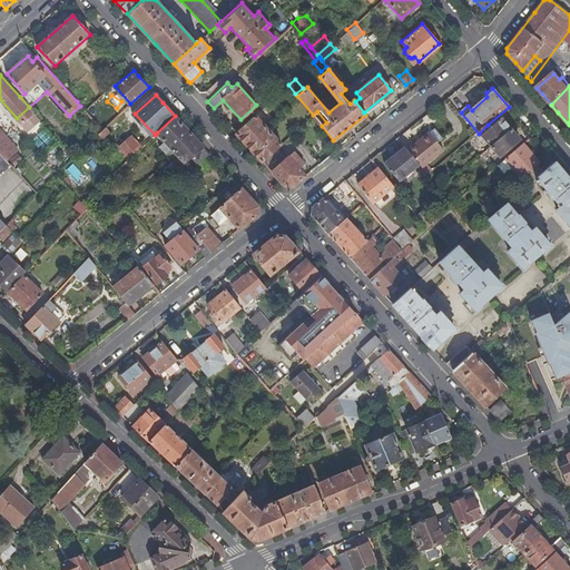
[(80,106),(82,107),(86,104),(81,98),(77,101),(80,106)]
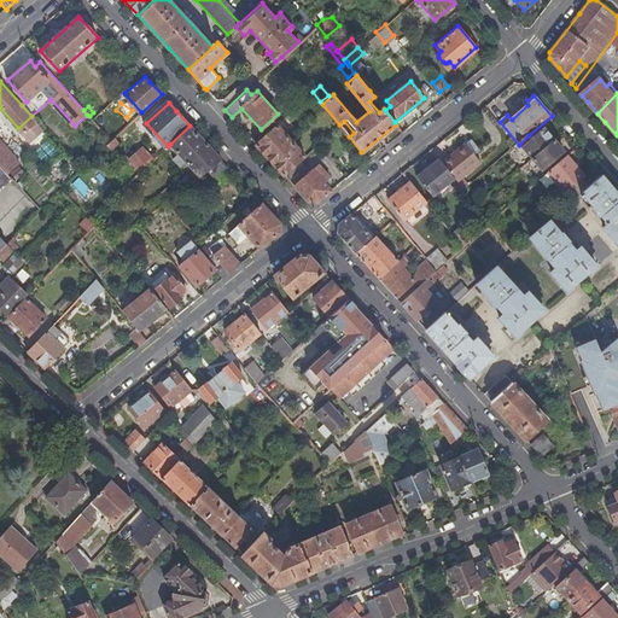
[(204,140),(190,126),(170,144),(178,153),(173,157),(182,168),(187,163),(200,178),(207,172),(213,178),(227,165),(204,140)]
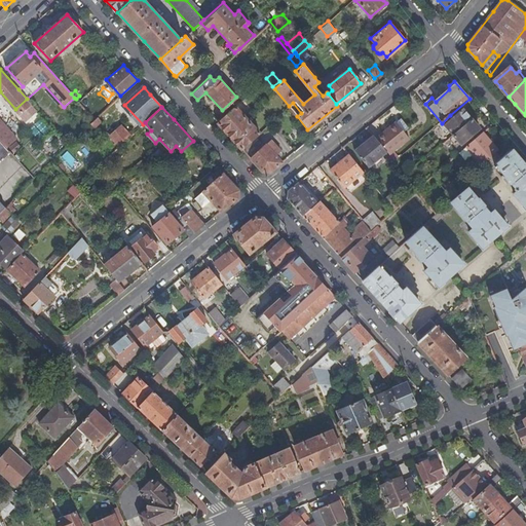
[(247,119),(235,107),(218,122),(227,133),(242,149),(255,138),(259,134),(249,121),(252,119),(250,117),(247,119)]
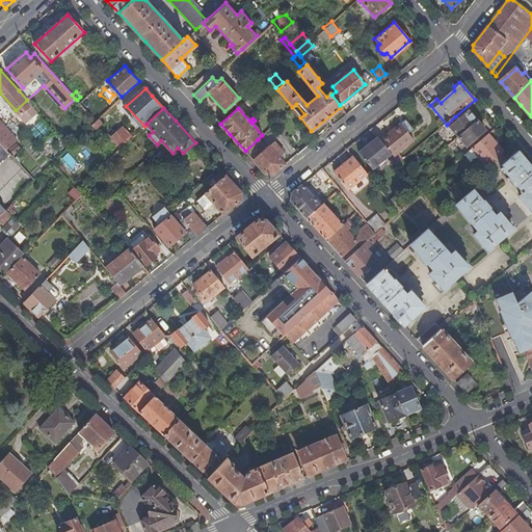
[(469,112),(458,121),(455,116),(447,125),(443,128),(446,132),(450,128),(459,137),(477,122),(469,112)]
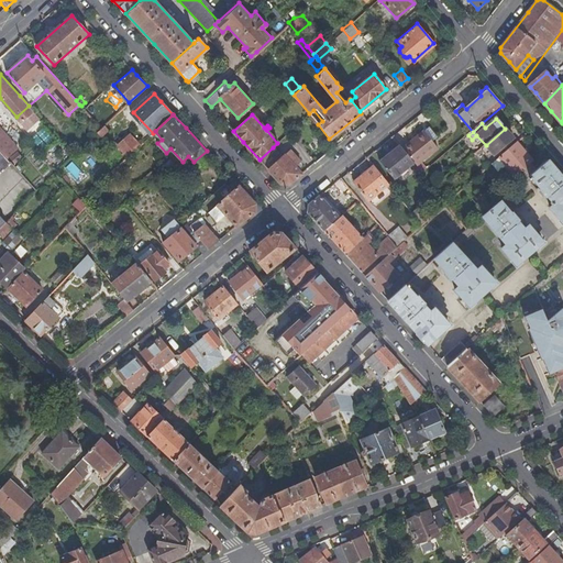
[(19,148),(0,129),(0,148),(8,158),(19,148)]
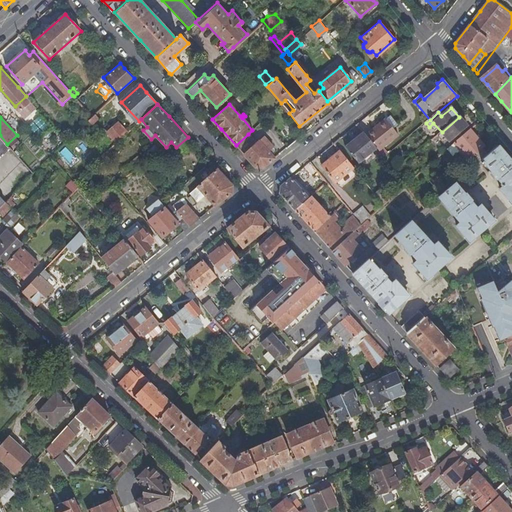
[(459,117),(442,132),(450,142),(468,127),(459,117)]
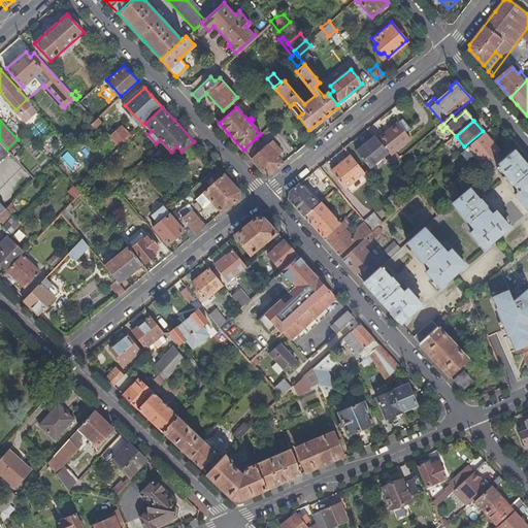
[(122,134),(118,138),(122,144),(132,135),(123,124),(118,129),(122,134)]
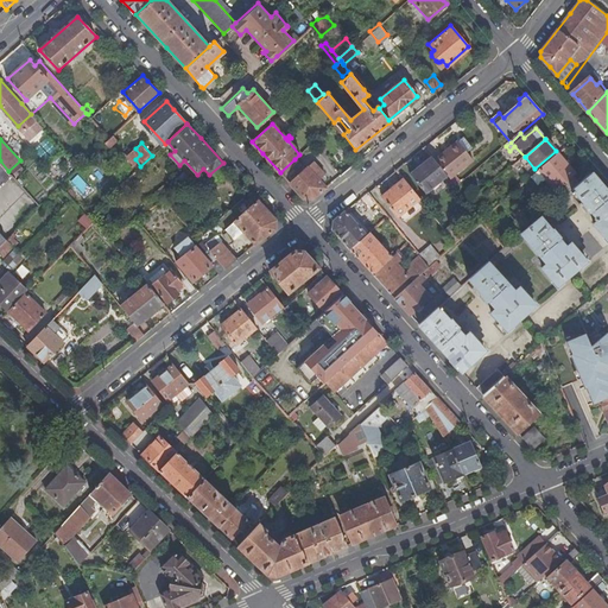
[(474,162),(457,143),(434,162),(450,182),(474,162)]
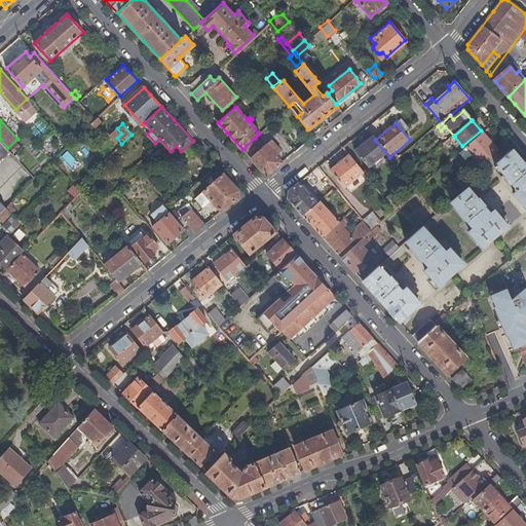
[(484,134),(462,153),(467,159),(475,153),(484,164),(486,163),(491,170),(494,167),(497,164),(503,159),(498,153),(499,151),(484,134)]
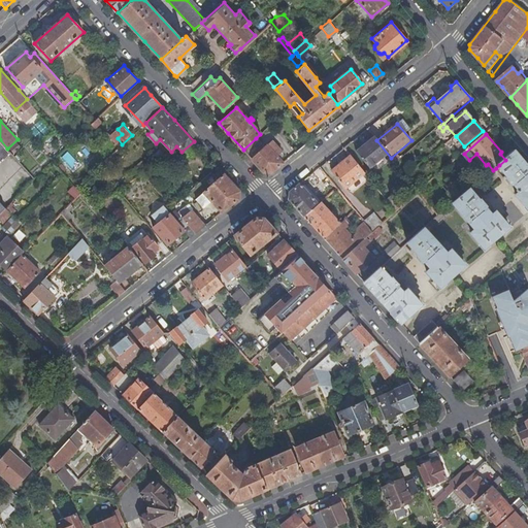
[(385,157),(388,160),(391,158),(376,140),(374,137),(356,153),(370,169),(385,157)]
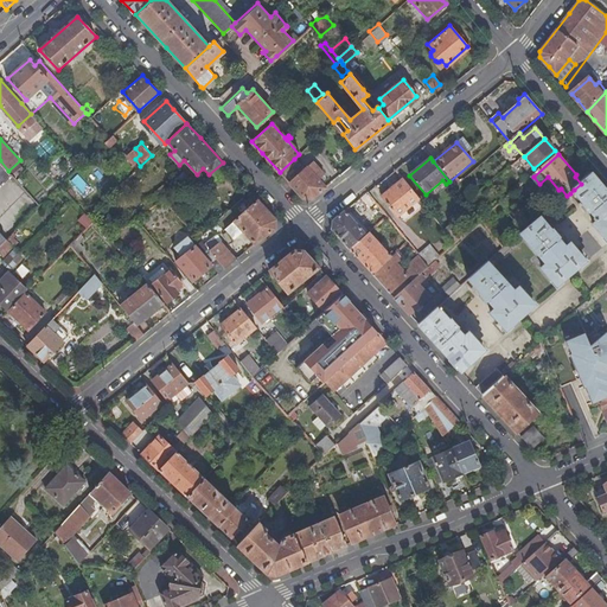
[(302,170),(294,159),(280,172),(304,198),(311,199),(326,187),(319,179),(324,174),(312,161),(302,170)]
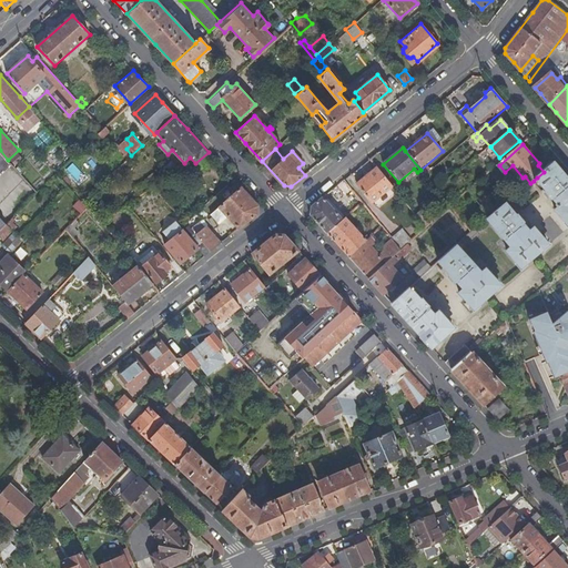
[(0,173),(11,163),(8,160),(0,150),(0,173)]
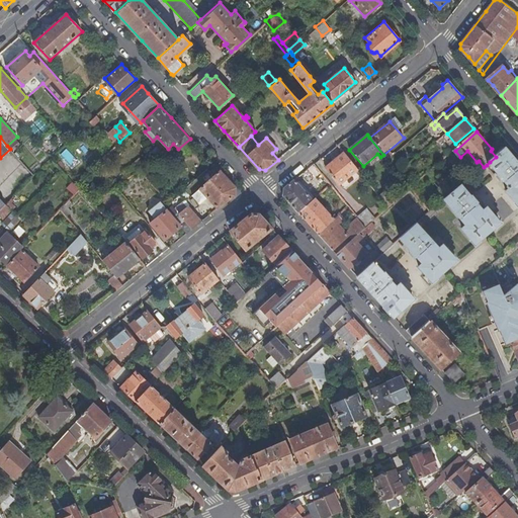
[(508,192),(517,204),(517,162),(506,148),(496,157),(490,162),(500,173),(498,175),(504,181),(505,180),(512,188),(508,192)]
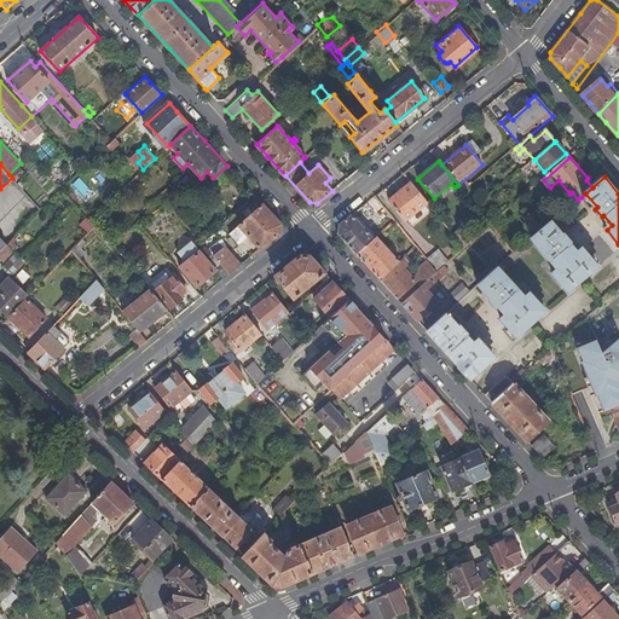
[(428,204),(411,184),(388,201),(406,221),(428,204)]
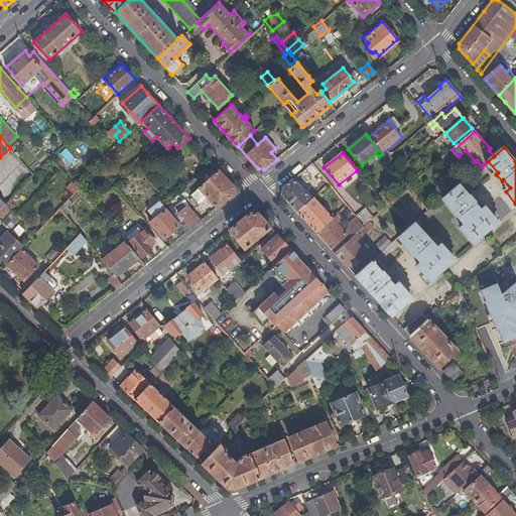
[(147,155),(135,165),(141,171),(152,161),(147,155)]
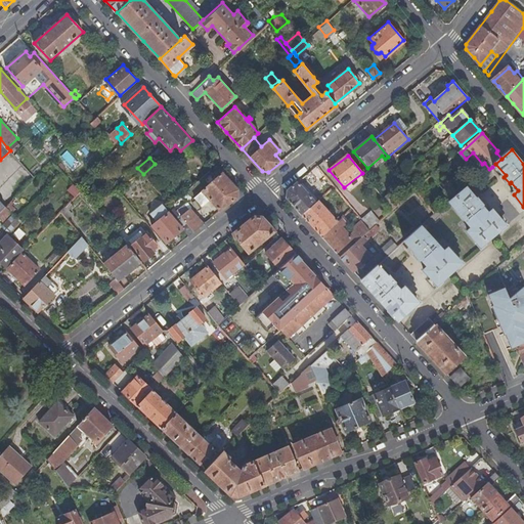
[(473,191),(496,171),(492,167),(489,169),(469,186),(473,191)]
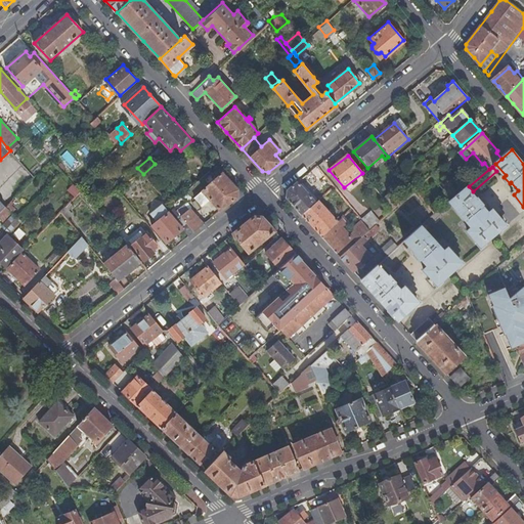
[(33,175),(28,169),(25,171),(31,178),(33,175)]
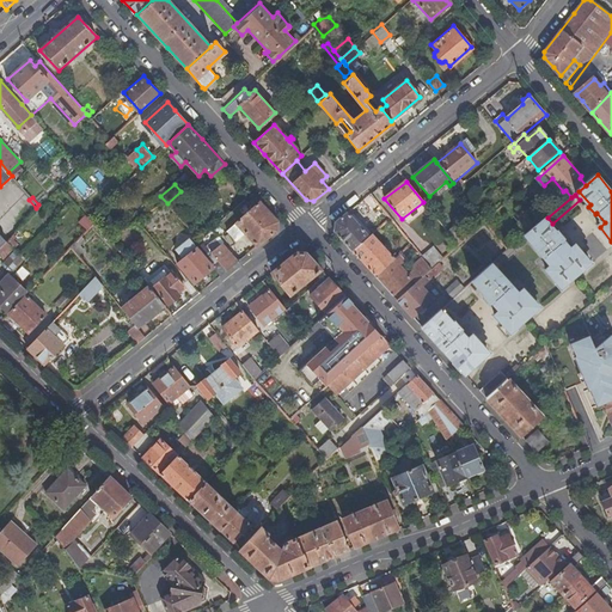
[(251,207),(248,203),(244,206),(248,209),(224,228),(232,238),(236,239),(246,231),(258,246),(276,231),(277,221),(258,201),(251,207)]
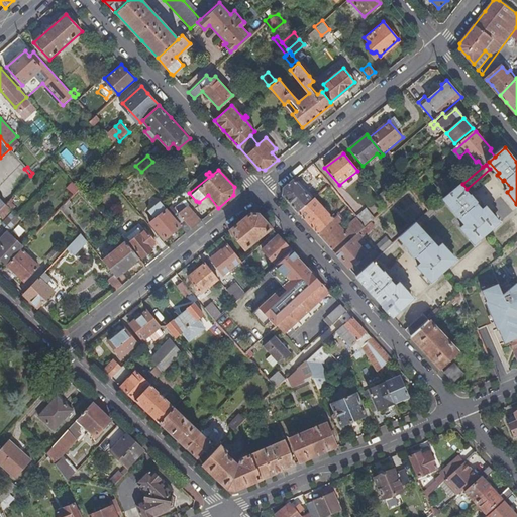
[(299,213),(314,199),(295,178),(283,188),(283,195),(288,202),(299,213)]
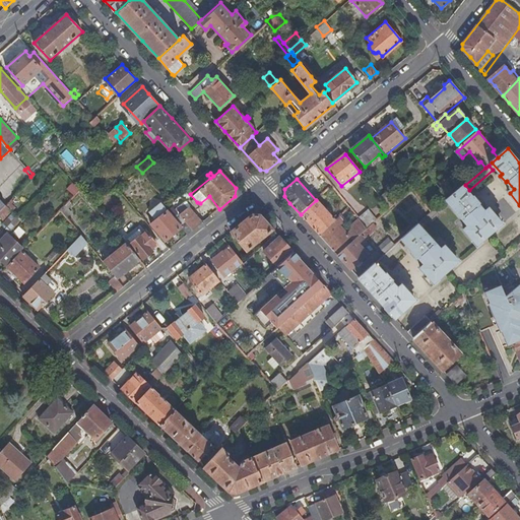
[(76,195),(80,188),(71,183),(67,190),(76,195)]
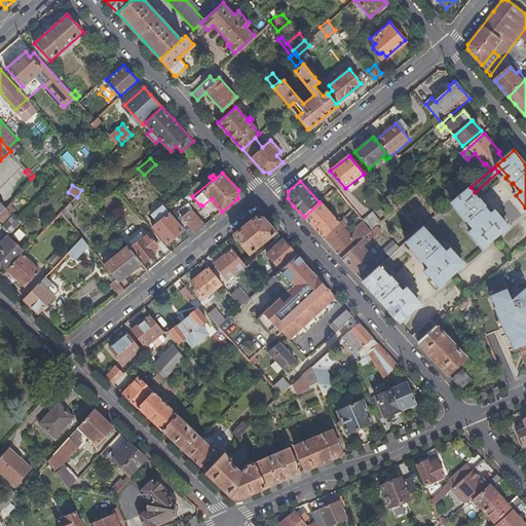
[(468,189),(451,203),(461,215),(460,217),(465,223),(467,222),(475,230),(471,234),(483,249),(509,227),(495,213),(491,216),(484,208),(485,207),(480,200),(479,201),(468,189)]
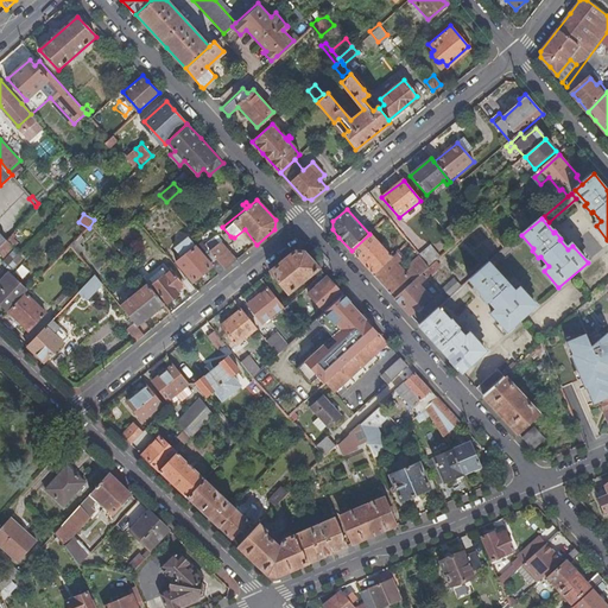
[(457,244),(464,238),(454,226),(447,232),(457,244)]
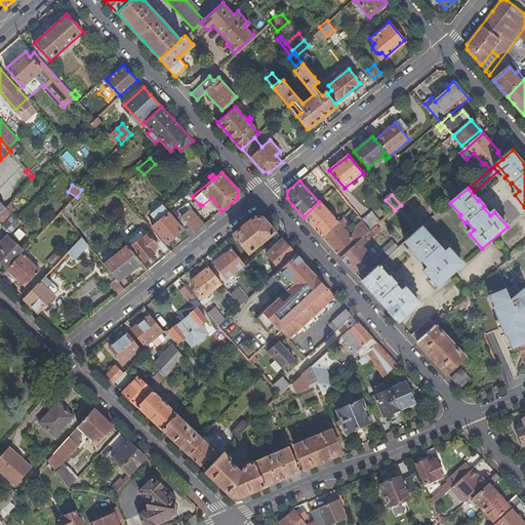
[(0,218),(4,224),(2,226),(9,233),(24,216),(16,210),(22,205),(13,198),(5,207),(0,212),(0,218)]
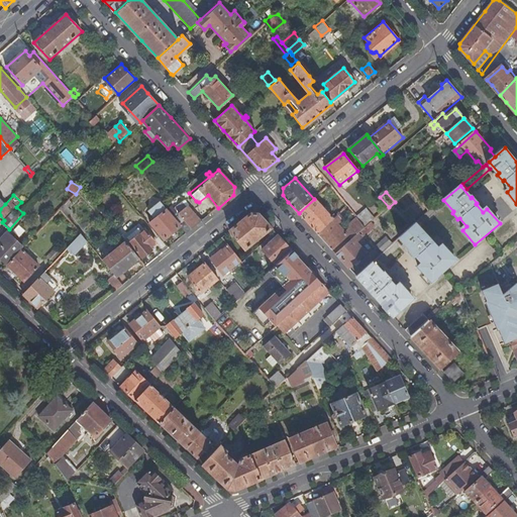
[(105,206),(97,196),(90,200),(99,211),(105,206)]
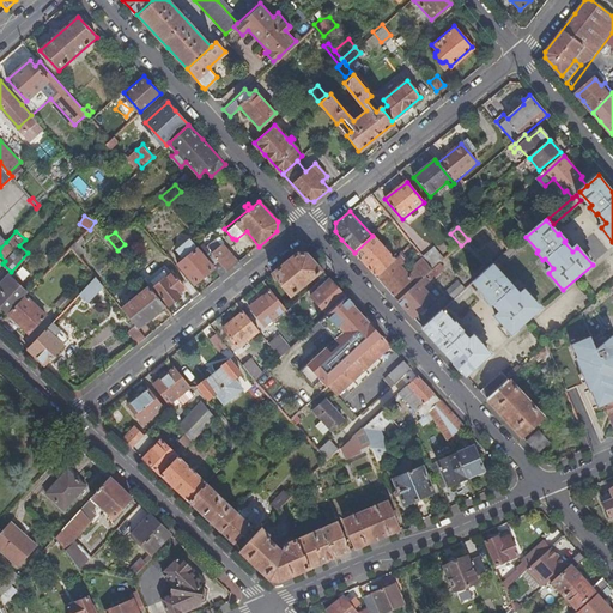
[(375,234),(372,236),(354,253),(363,262),(375,274),(395,256),(399,253),(395,249),(392,253),(375,234)]
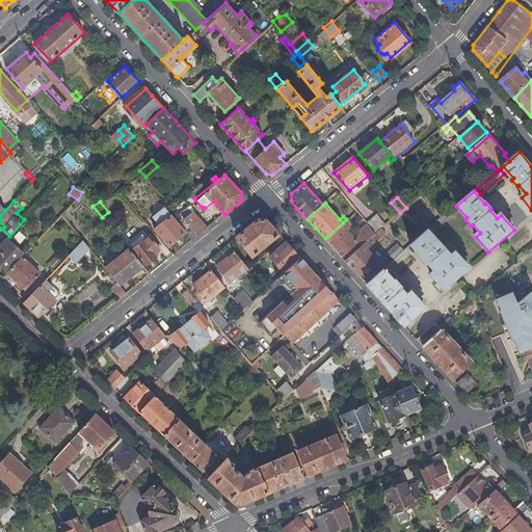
[(70,207),(63,213),(67,217),(69,220),(76,215),(70,207)]
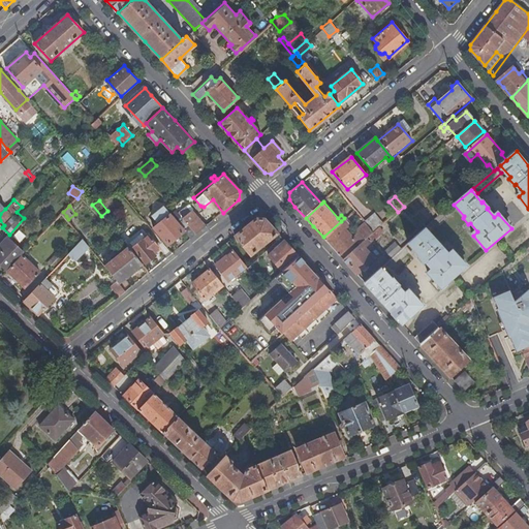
[(194,236),(182,221),(176,226),(161,208),(150,218),(156,225),(151,229),(165,247),(182,234),(188,241),(194,236)]
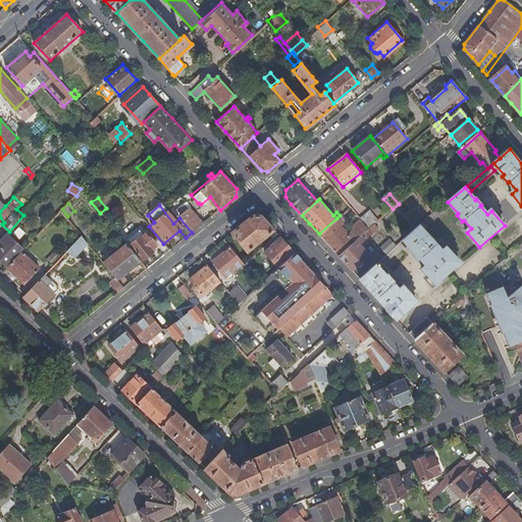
[(341,222),(336,218),(319,233),(324,241),(334,250),(349,238),(355,243),(370,229),(362,219),(350,206),(346,210),(353,217),(355,220),(353,222),(348,226),(351,229),(346,233),(337,225),(341,222)]
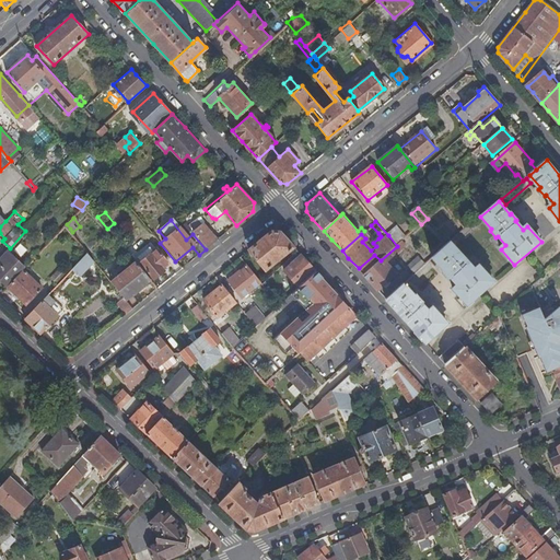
[(218,240),(203,222),(190,232),(193,234),(206,249),(218,240)]
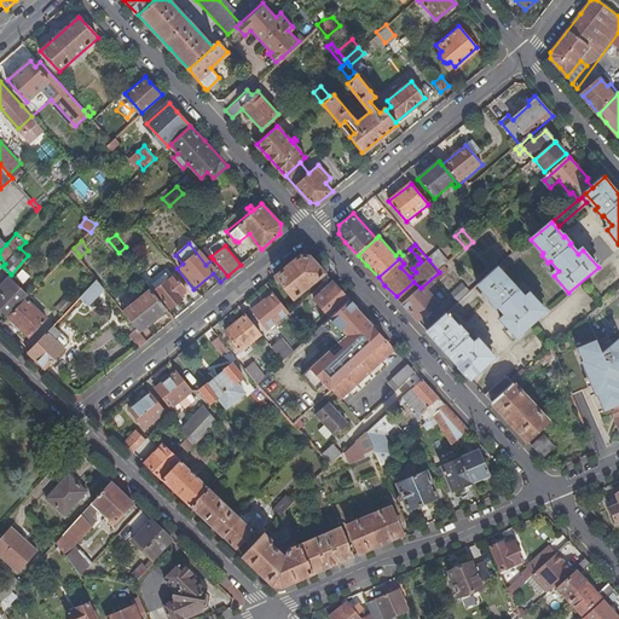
[(70,261),(77,253),(74,248),(67,258),(70,261)]
